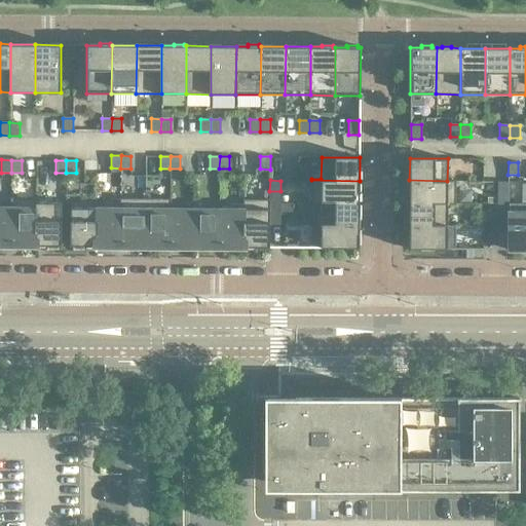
[(360,202),(360,181),(311,180),(311,202),(360,202)]
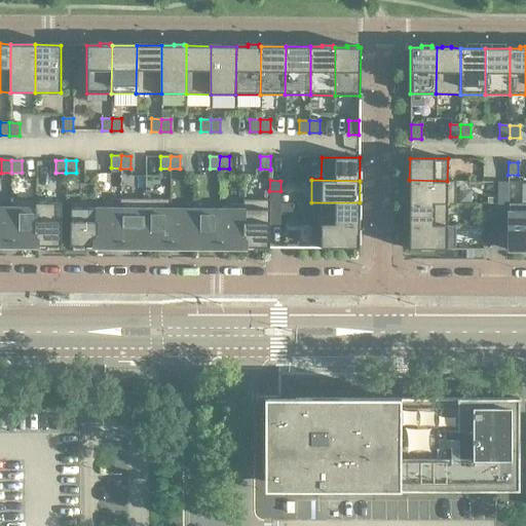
[(409,180),(409,204),(447,204),(455,204),(455,181),(447,181),(409,180)]
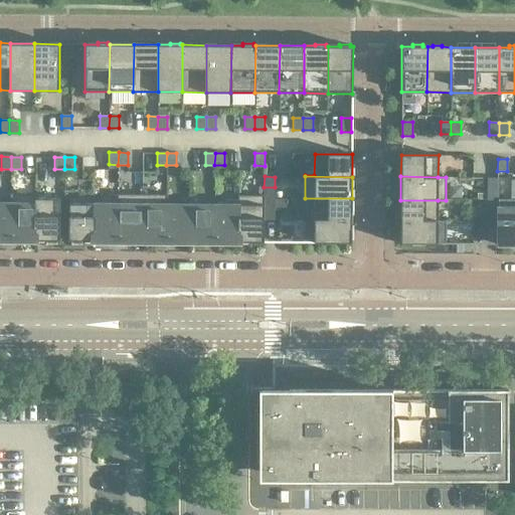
[(497,178),(487,178),(487,189),(497,189),(497,178)]
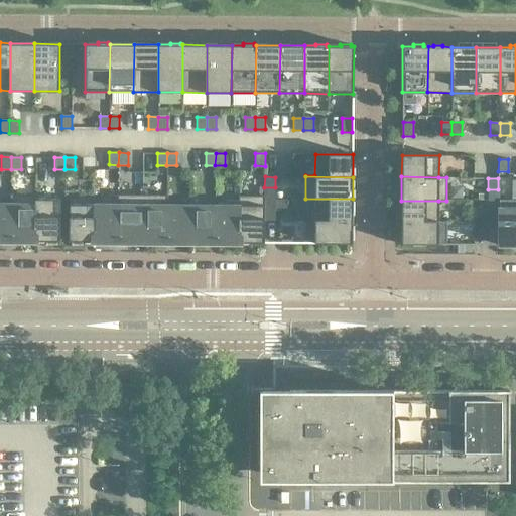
[(275,199),(275,187),(264,187),(264,196),(264,199),(275,199)]
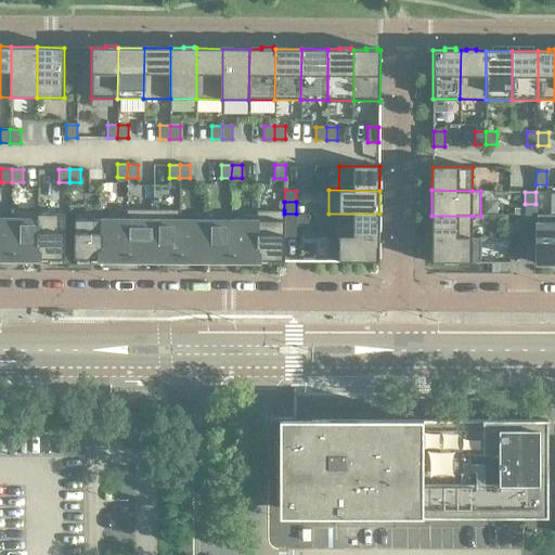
[(536,204),(525,204),(525,216),(536,216),(536,204)]
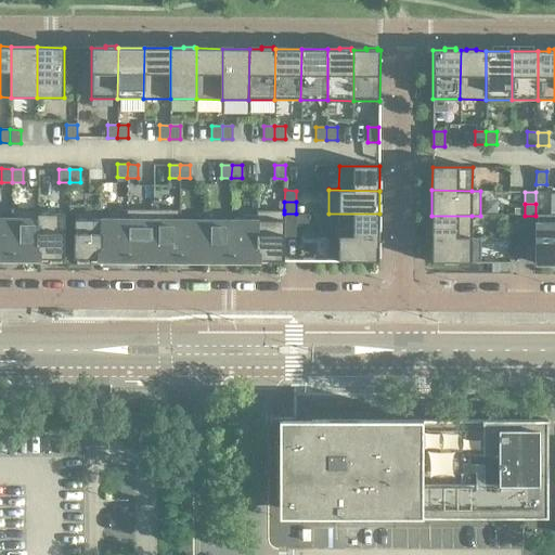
[(12,219),(12,259),(24,259),(24,262),(35,262),(35,259),(38,259),(38,214),(38,208),(12,208),(12,219)]
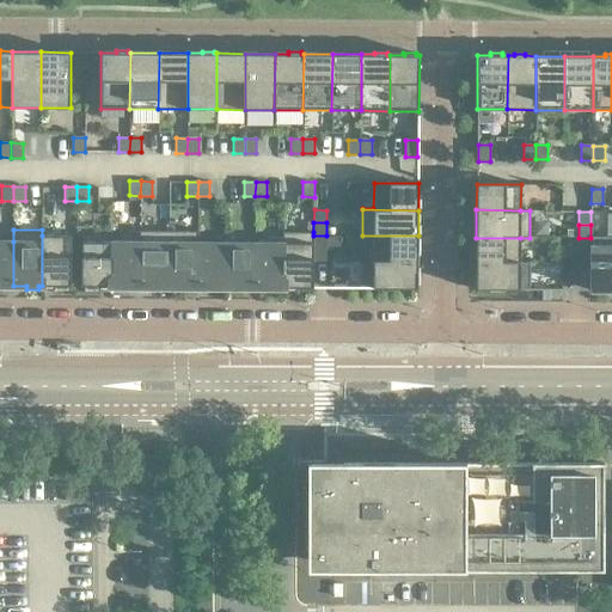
[(140,287),(140,231),(139,231),(139,237),(111,236),(110,287),(140,287)]
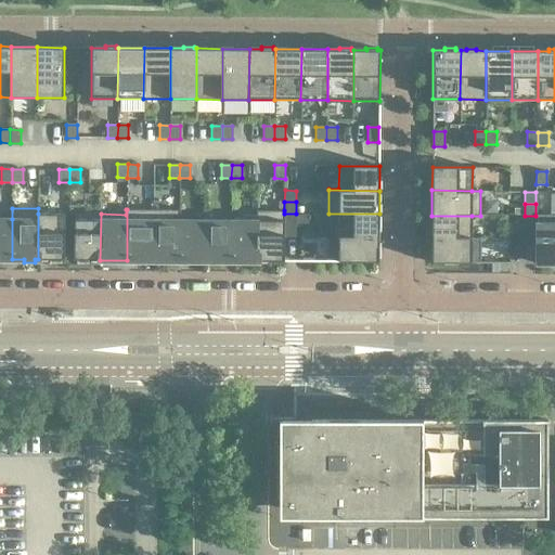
[(153,260),(153,209),(127,209),(127,260),(153,260)]
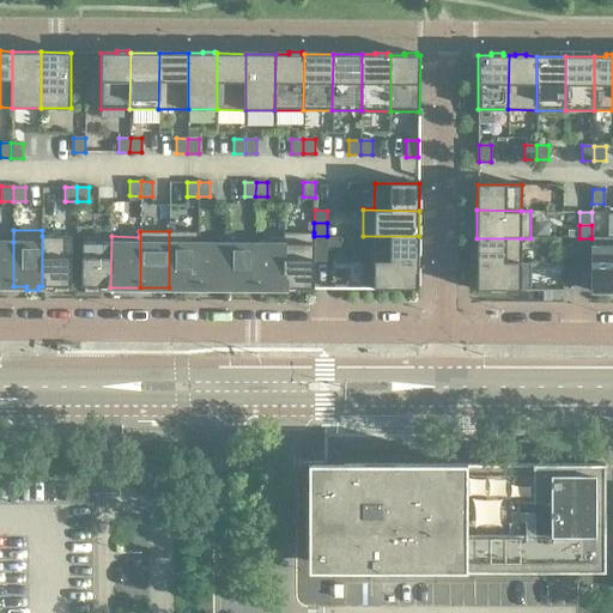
[(198,287),(198,231),(169,231),(169,287),(198,287)]
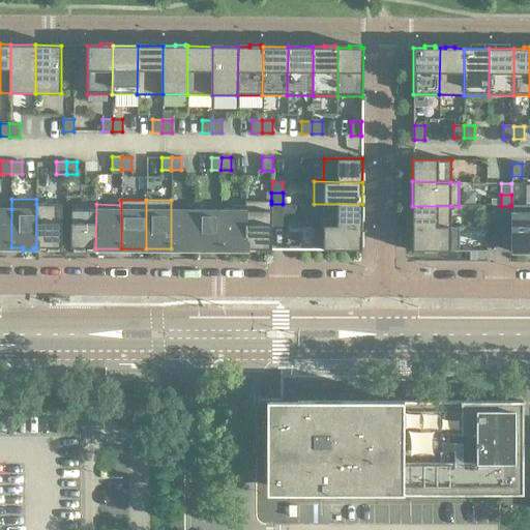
[(196,248),(196,210),(172,210),(172,200),(171,200),(171,248),(196,248)]
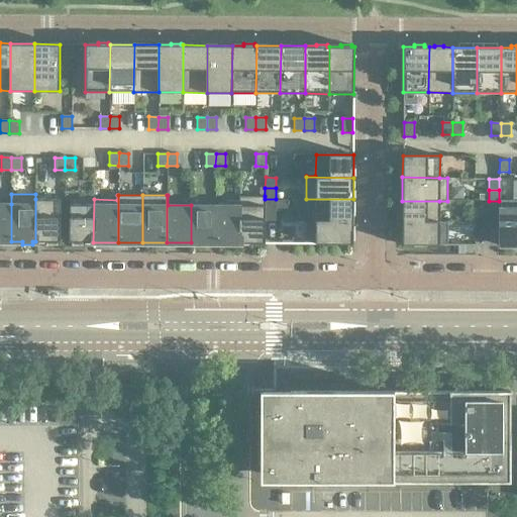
[(239,243),(240,196),(238,196),(238,201),(216,200),(215,243),(239,243)]
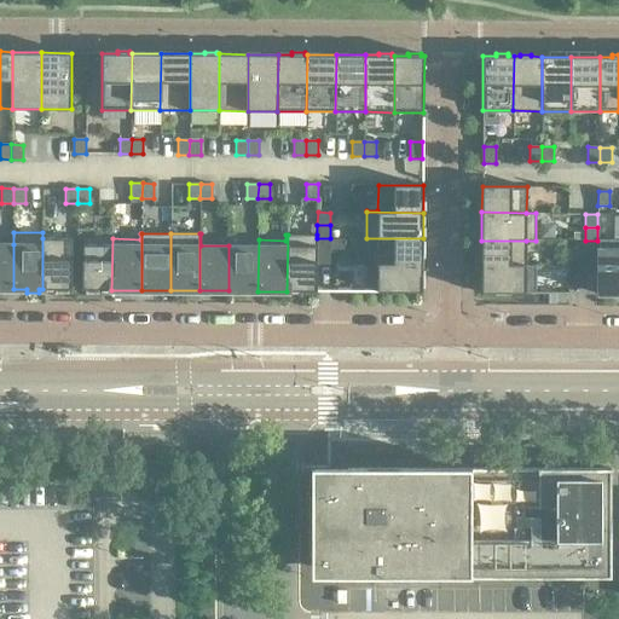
[(317,291),(317,265),(317,252),(317,238),(317,235),(288,235),(287,291),(317,291)]
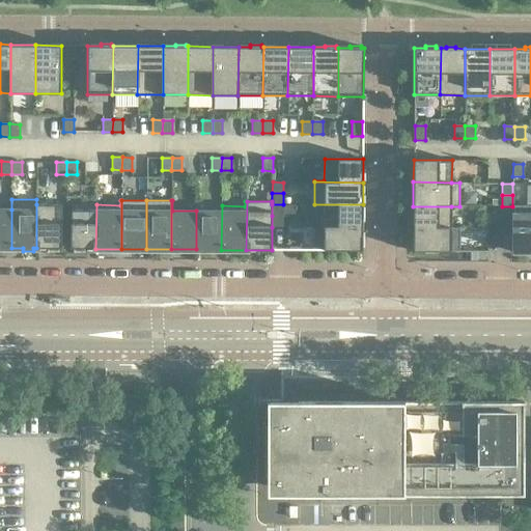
[(61,248),(62,204),(36,204),(36,248),(48,248),(48,252),(58,252),(58,248),(61,248)]
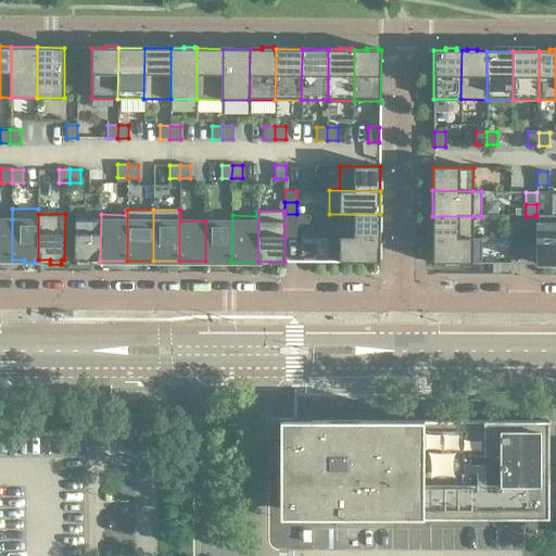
[(100,261),(101,214),(74,214),(74,260),(77,260),(77,264),(88,264),(88,261),(100,261)]
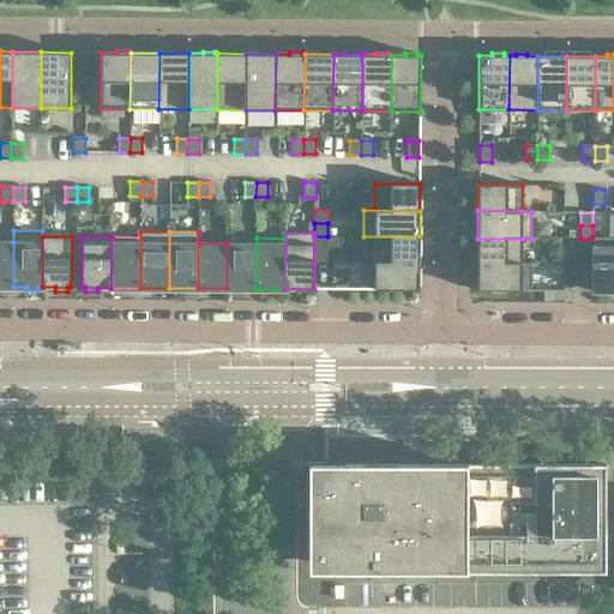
[(327,250),(327,236),(314,236),(314,250),(327,250)]
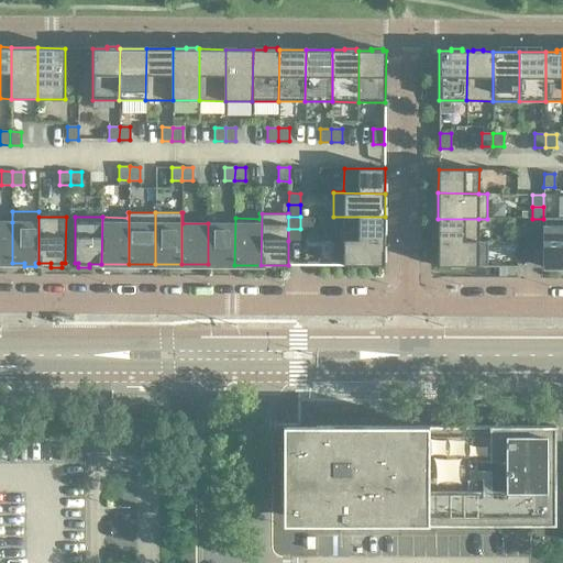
[(384,241),(385,217),(333,217),(333,218),(343,218),(343,241),(384,241)]
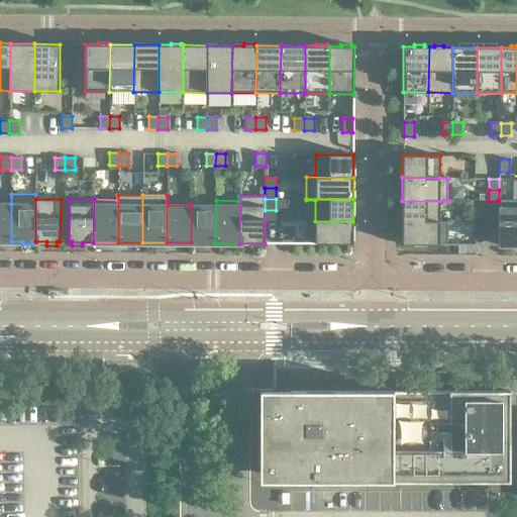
[(516,199),(499,200),(499,208),(499,245),(516,245),(516,199)]
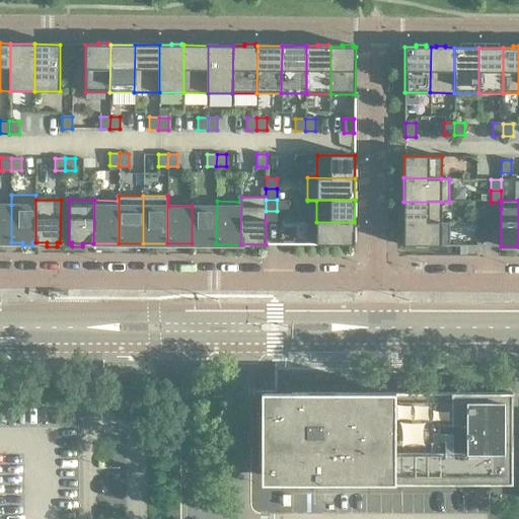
[(216,244),(217,201),(215,201),(215,206),(192,206),(192,243),(216,244)]
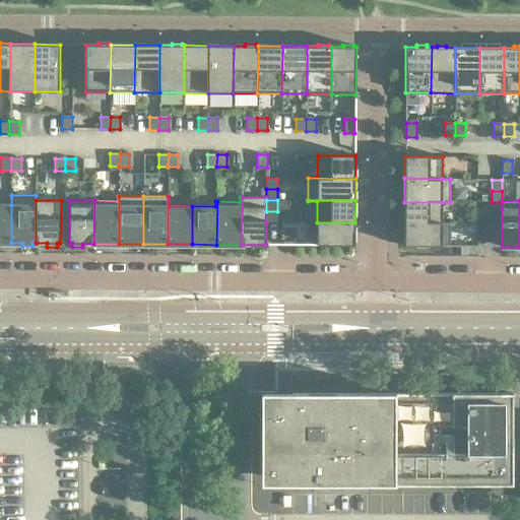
[(404,202),(404,222),(442,223),(442,202),(404,202)]
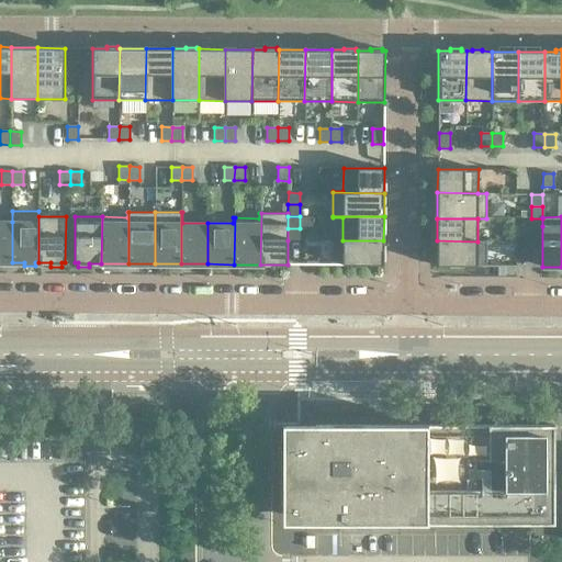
[(542,218),(531,218),(530,229),(542,229),(542,218)]
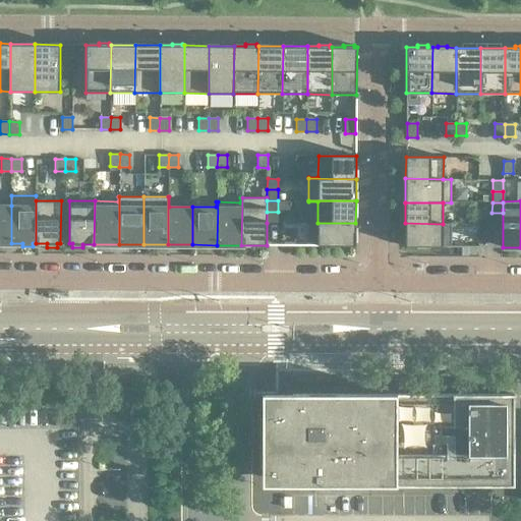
[(0,205),(0,242),(11,243),(11,206),(0,205)]
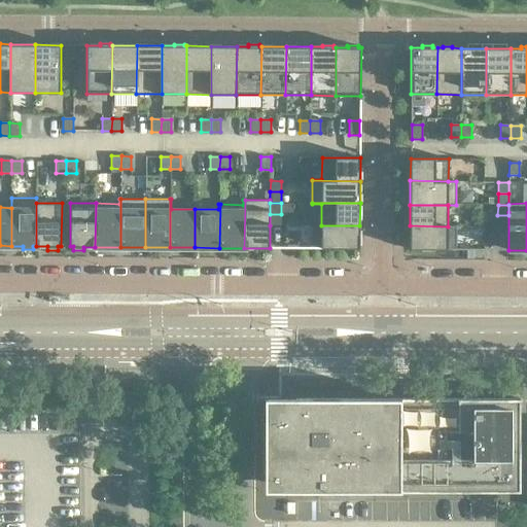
[(281,225),(281,214),(270,214),(270,225),(281,225)]
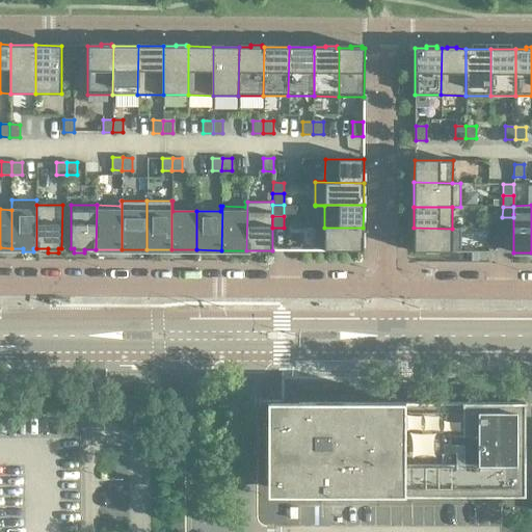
[(502,217),(502,229),(513,229),(513,217),(502,217)]
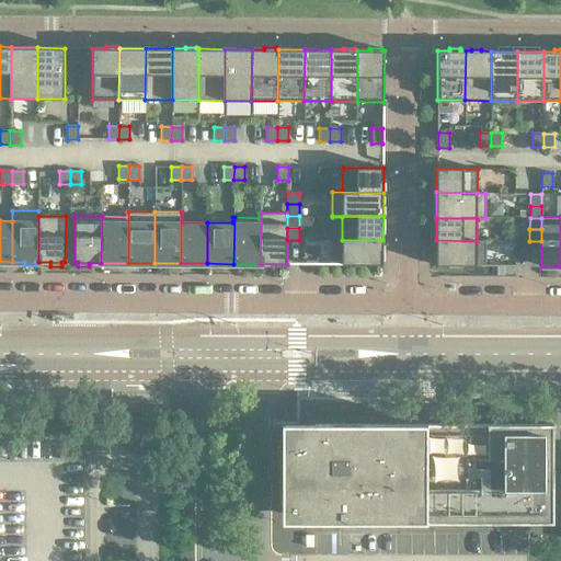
[(342,240),(331,240),(331,264),(342,264),(382,265),(384,240),(342,240)]
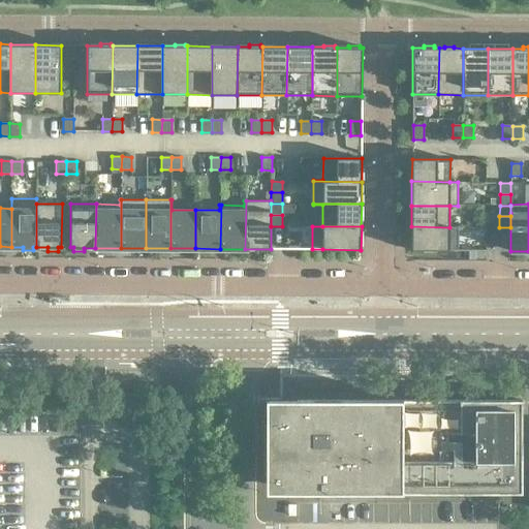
[(411,226),(411,250),(449,250),(449,227),(411,226)]
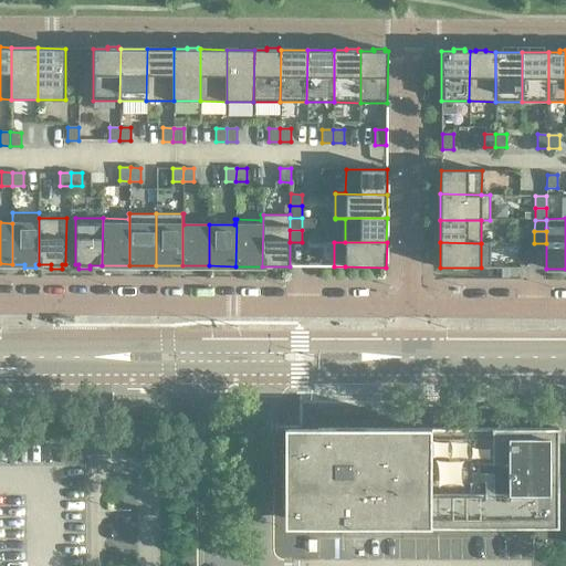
[(558,429),(285,428),(284,527),(316,527),(479,528),(558,527),(558,429)]
